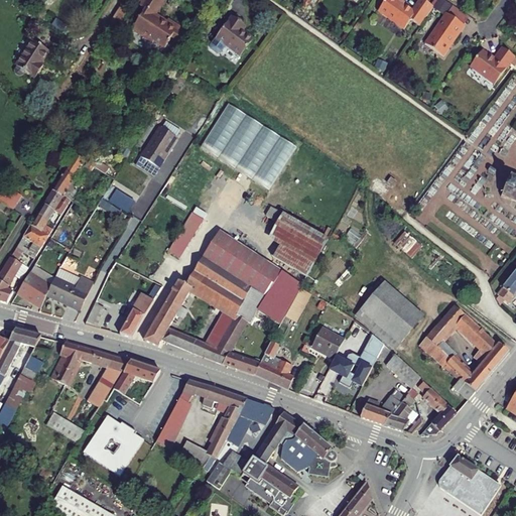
[(128,2),(124,0),(119,0),(113,10),(118,13),(120,15),(128,2)]
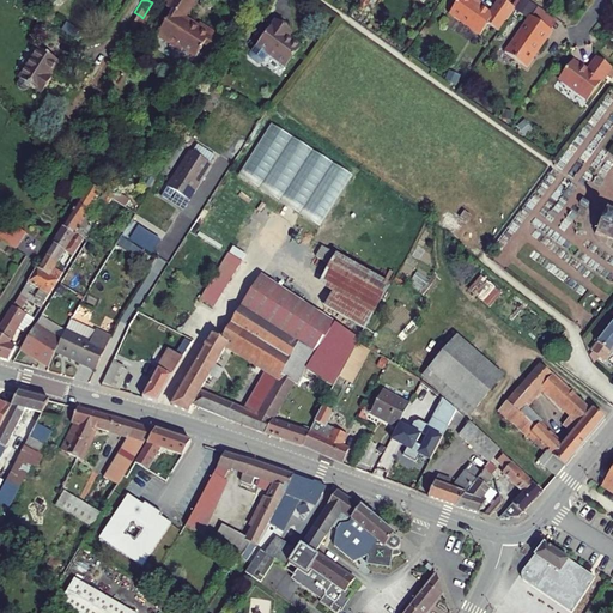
[(192,0),(168,0),(169,1),(174,4),(157,28),(181,44),(182,42),(195,52),(201,42),(210,48),(220,32),(200,18),(198,20),(184,12),(192,0)]
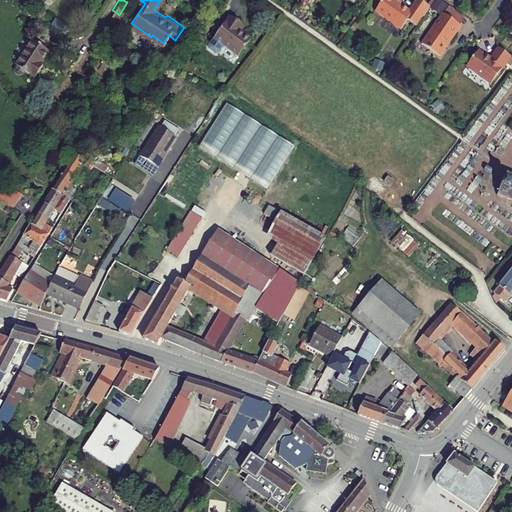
[(374,0),(372,4),(398,22),(404,13),(414,19),(427,0),(408,0),(406,4),(400,0),(374,0)]
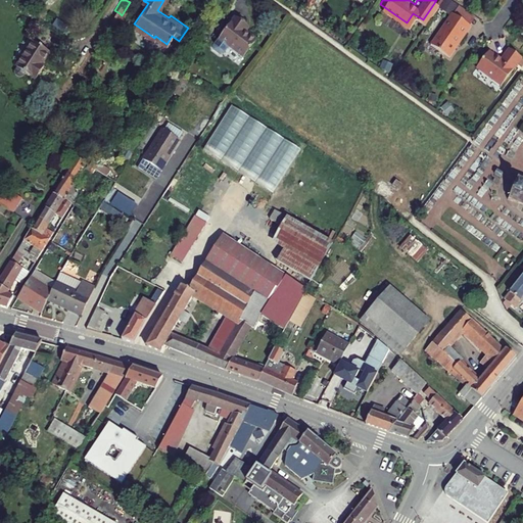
[(448,9),(428,38),(446,51),(468,21),(448,9)]
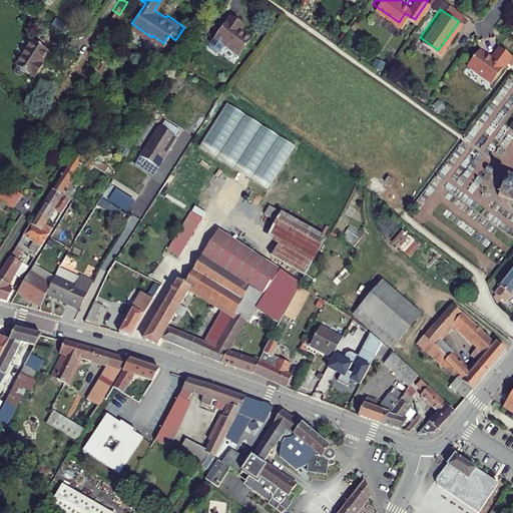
[(117,13),(112,10),(107,17),(112,20),(117,13)]
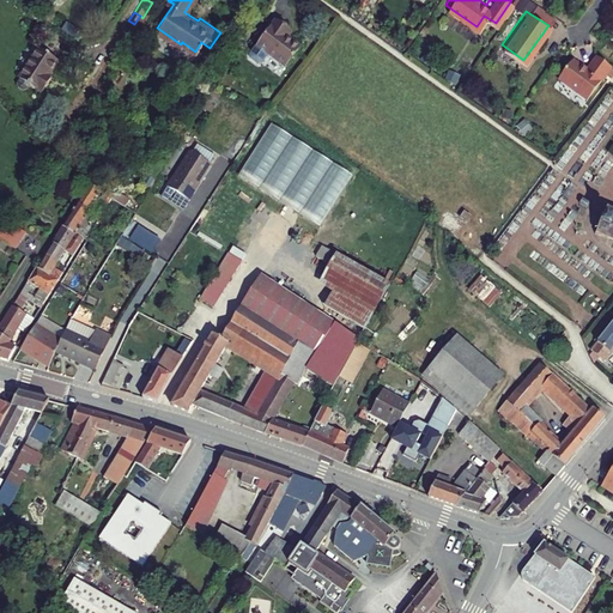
[(280,23),(269,14),(252,40),(281,61),(297,40),(283,30),(278,26),(280,23)]
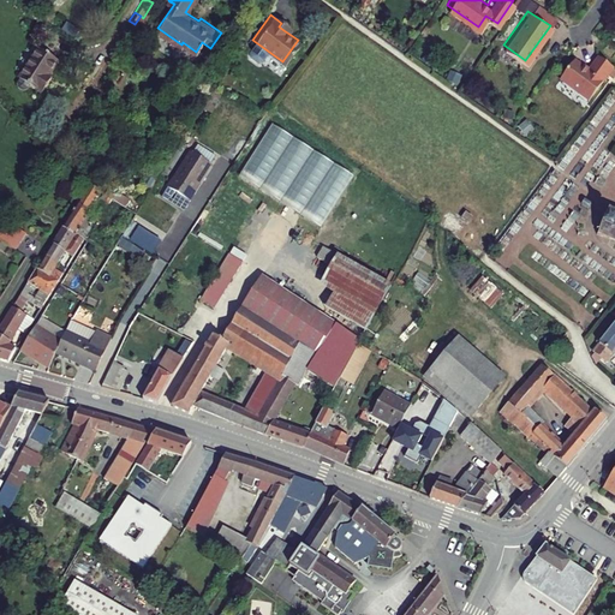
[(452,15),(448,21),(461,29),(465,23),(452,15)]
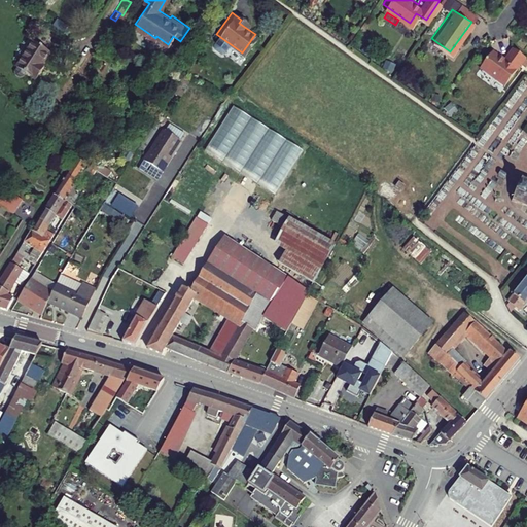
[(13,63),(34,76),(40,66),(37,64),(47,48),(31,37),(13,63)]
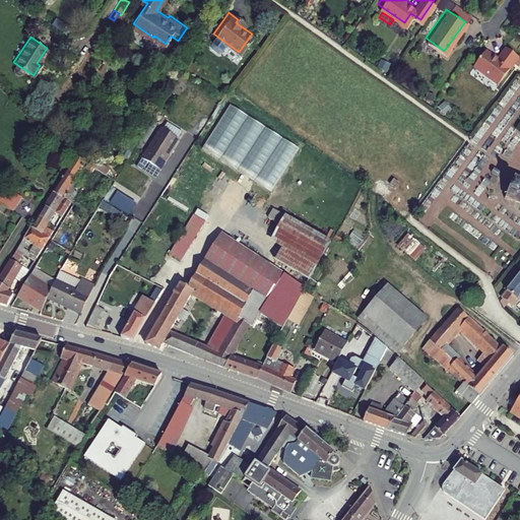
[(484,44),(471,61),(496,78),(513,56),(517,51),(505,42),(496,53),(484,44)]
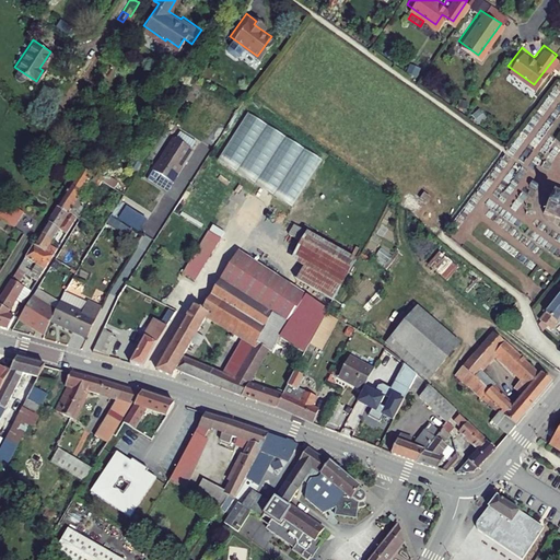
[(194,101),(202,85),(195,81),(186,96),(194,101)]
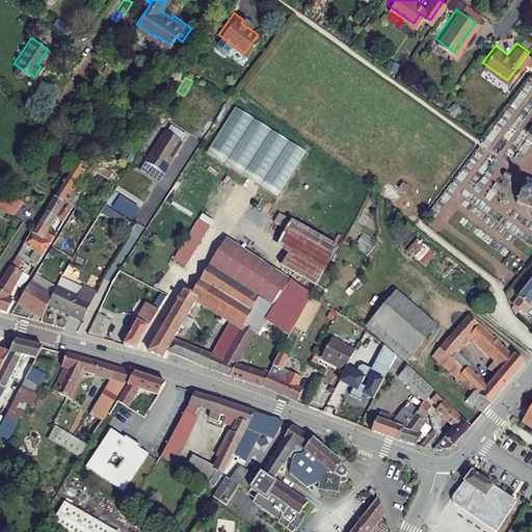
[(309,152),(238,107),(210,152),(280,196),(309,152)]
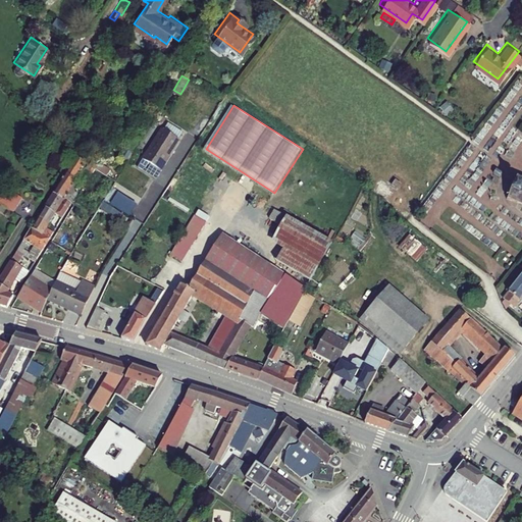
[(142,155),(159,167),(178,137),(183,129),(166,119),(161,126),(160,125),(142,155)]
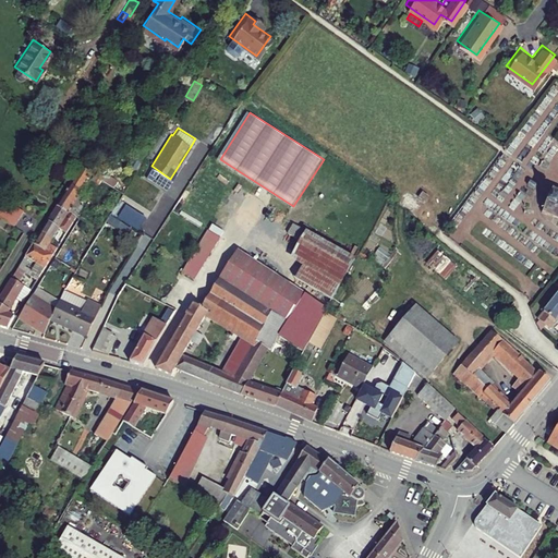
[(80,166),(69,183),(79,190),(89,172),(80,166)]
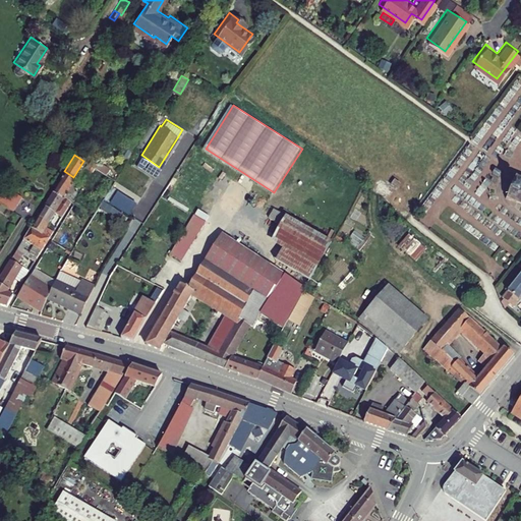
[(159,167),(141,155),(137,163),(155,174),(159,167)]
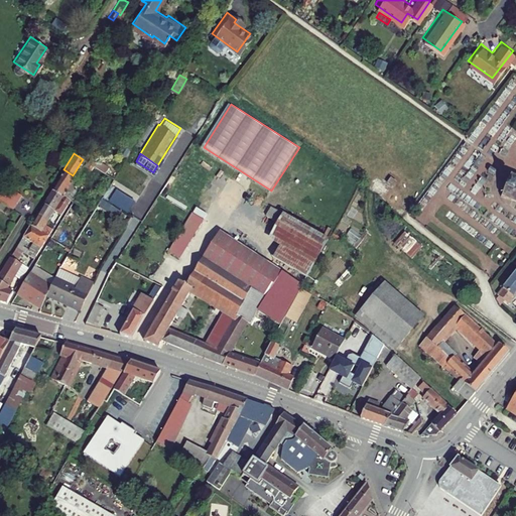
[(90,156),(86,161),(94,166),(103,172),(107,167),(90,156)]
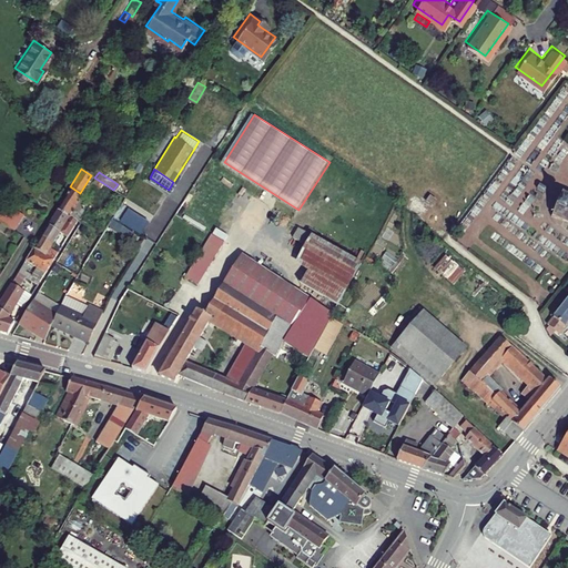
[(567,189),(566,189),(567,183),(565,182),(560,191),(558,190),(556,193),(559,194),(557,200),(554,200),(553,203),(556,204),(554,209),(567,214),(567,189)]
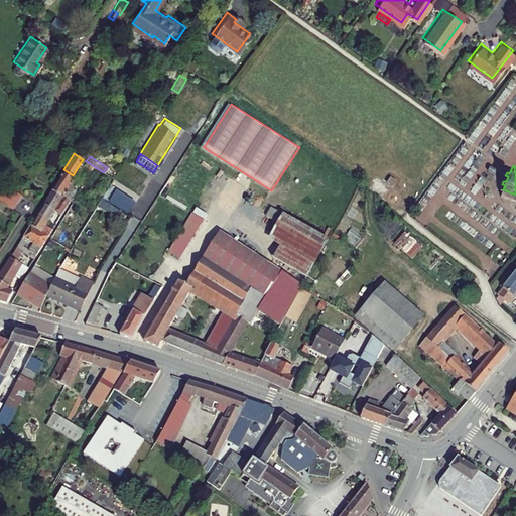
[(63,169),(52,186),(72,198),(78,187),(75,185),(73,189),(67,185),(73,175),(63,169)]
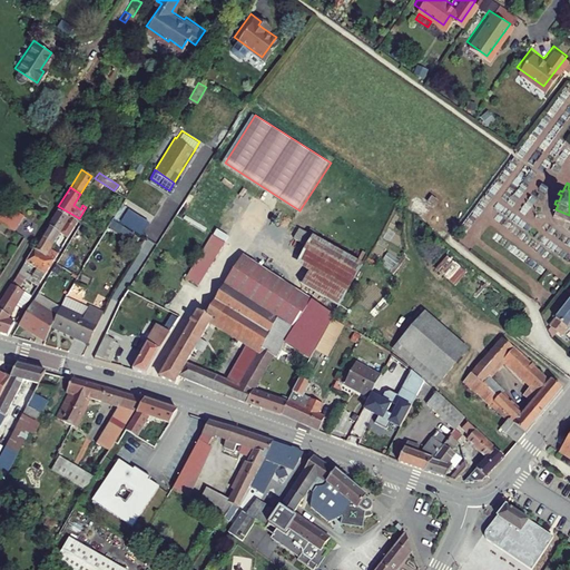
[(5,200),(0,207),(0,218),(12,227),(22,212),(5,200)]
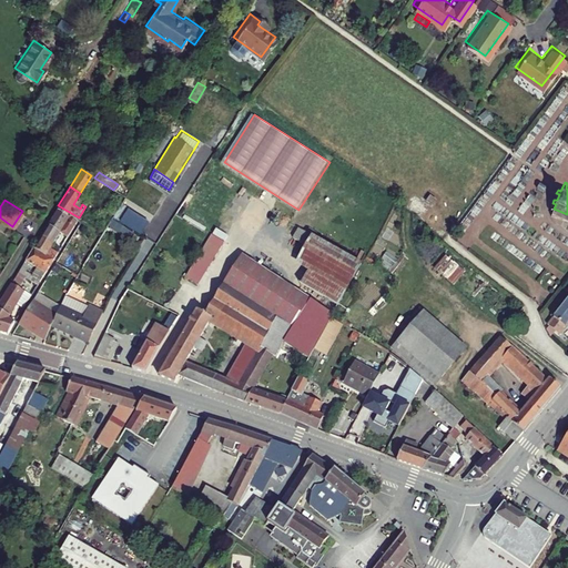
[(58,205),(49,221),(62,229),(70,233),(79,217),(58,205)]
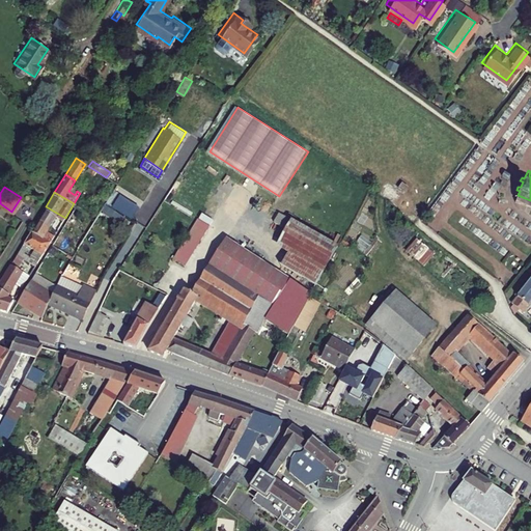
[(46,206),(38,217),(52,224),(58,214),(46,206)]
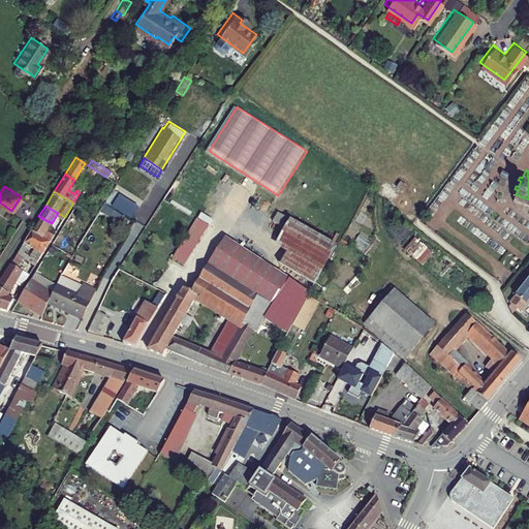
[(24,240),(43,250),(51,239),(45,235),(52,223),(38,216),(24,240)]
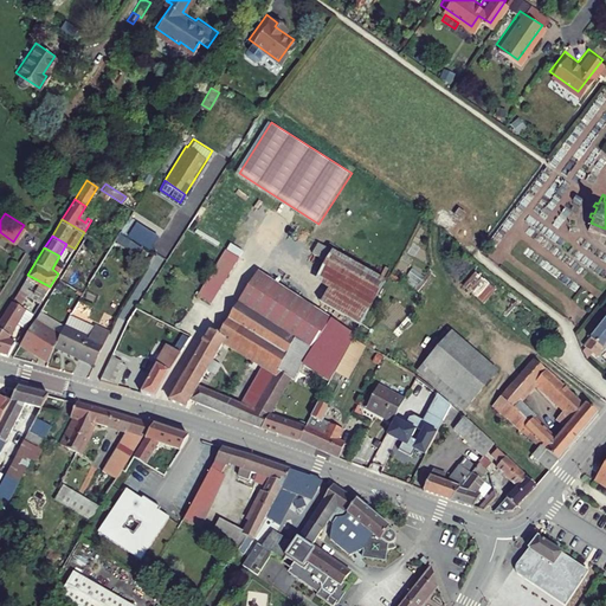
[(354,329),(378,288),(327,258),(311,288),(324,295),(316,309),(354,329)]
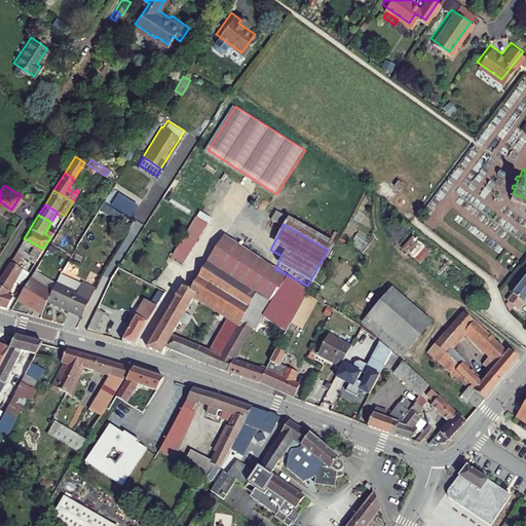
[(186,257),(198,238),(186,231),(174,250),(186,257)]
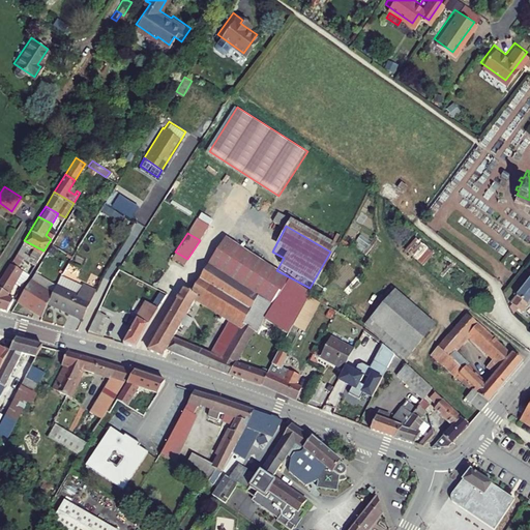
[(412,234),(402,245),(416,260),(428,247),(412,234)]
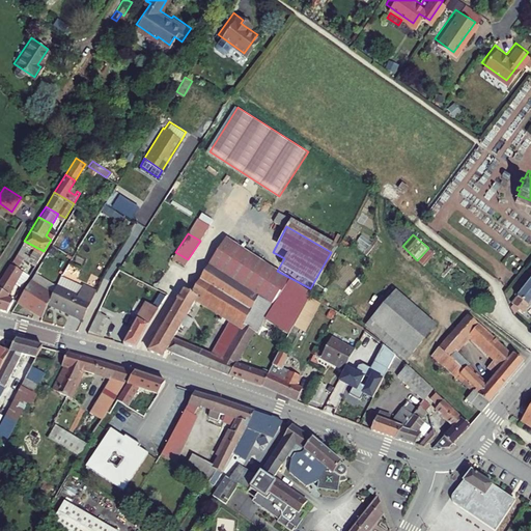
[(260,383),(261,382),(264,375),(254,372),(232,364),(254,328),(256,329),(285,281),(220,241),(198,275),(208,281),(200,297),(242,322),(222,356),(210,350),(204,361),(231,372),(260,383)]
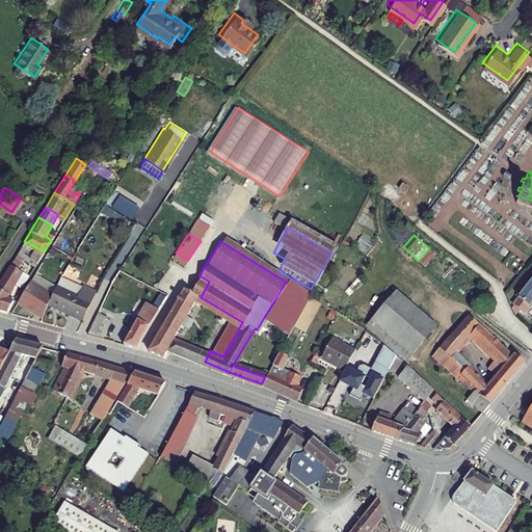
[(20,269),(23,271),(29,260),(20,255),(17,253),(9,263),(20,269)]
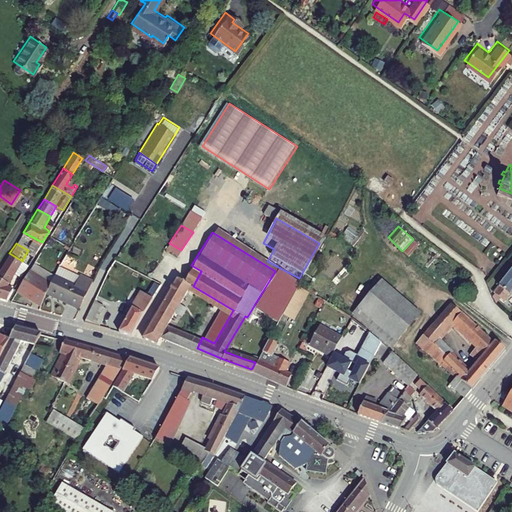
[(22,261),(28,264),(35,254),(28,250),(22,261)]
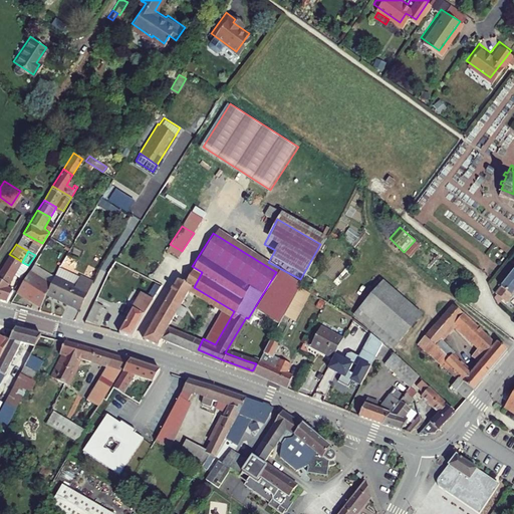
[(0,265),(0,296),(5,298),(11,287),(6,284),(19,260),(9,254),(8,253),(0,265)]
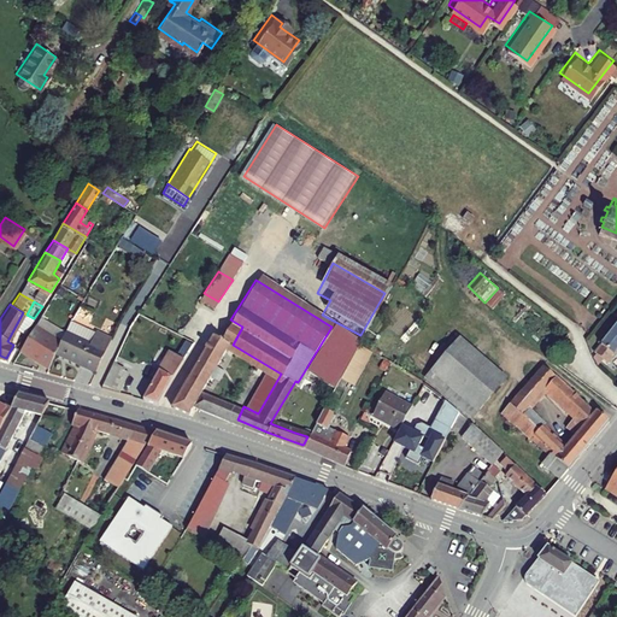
[(616,315),(594,346),(607,356),(616,341),(616,315)]
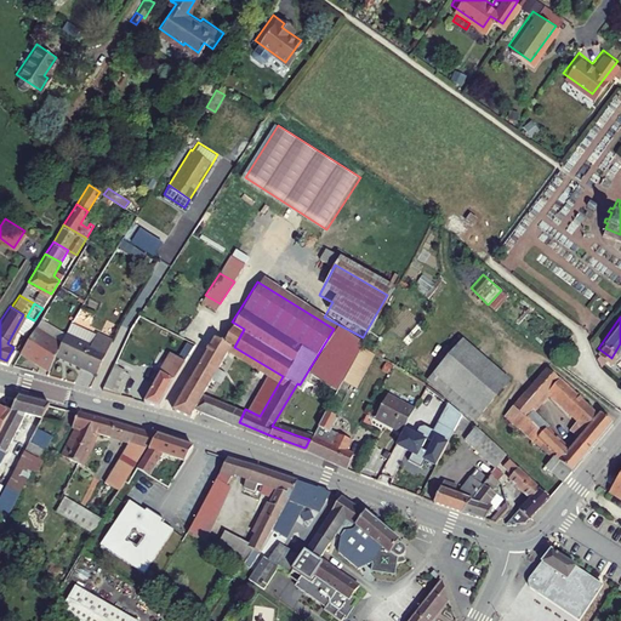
[(215,332),(192,372),(206,381),(228,343),(234,347),(244,329),(232,322),(222,337),(215,332)]
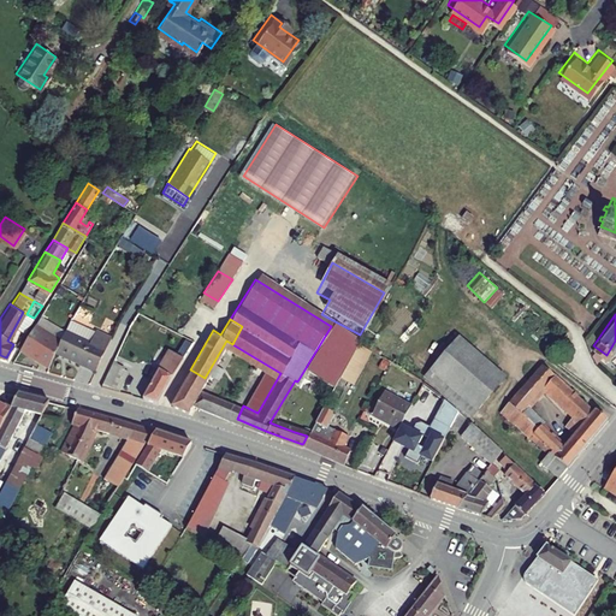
[(431,326),(442,332),(446,325),(436,319),(431,326)]
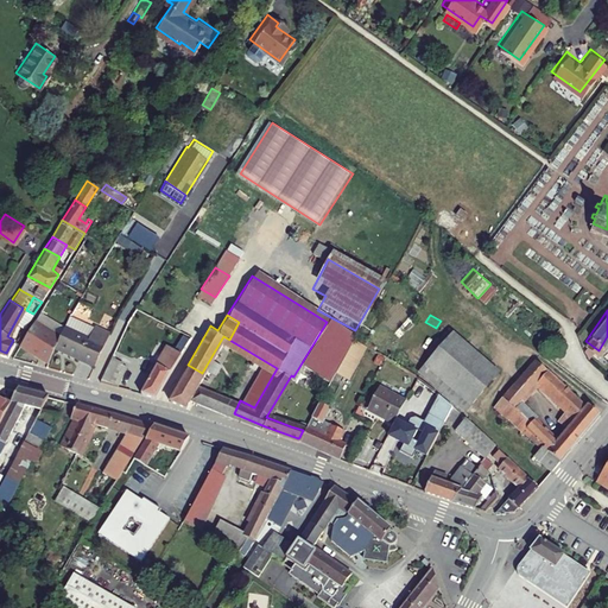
[(42,358),(50,344),(56,334),(33,320),(19,343),(42,358)]
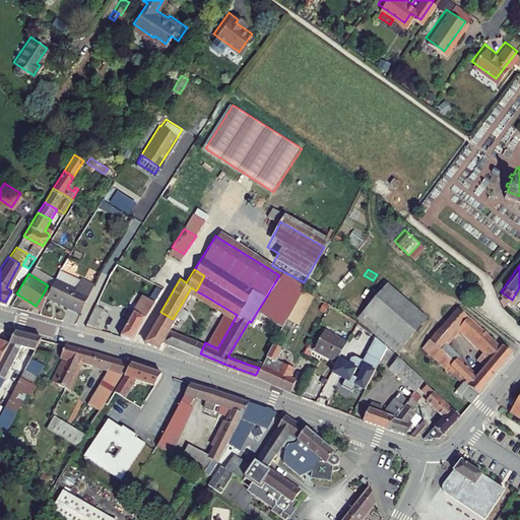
[(301,288),(279,275),(256,314),(277,327),(301,288)]
